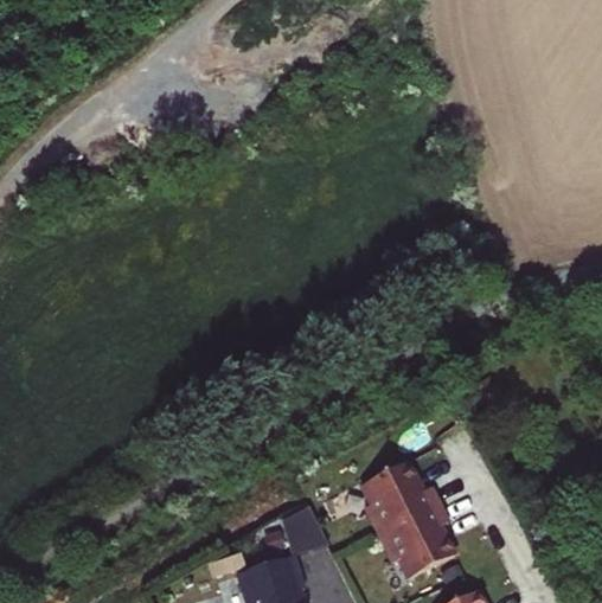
[(377,532),(439,501),(429,485),(421,488),(407,460),(359,483),(369,502),(364,505),(377,532)]
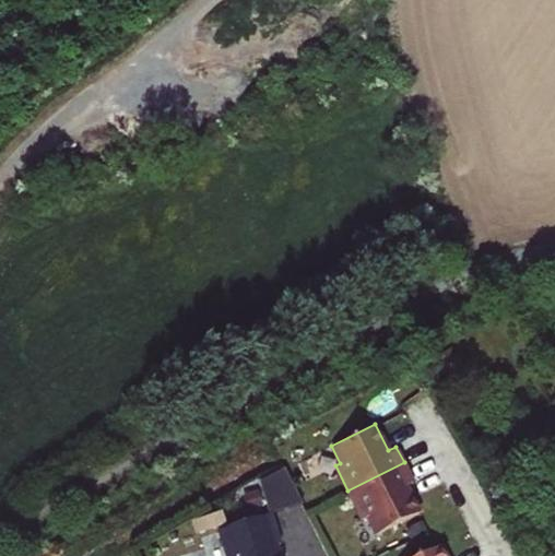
[(412,478),(404,462),(347,491),(361,516),(365,513),(375,531),(417,509),(404,482),(412,478)]
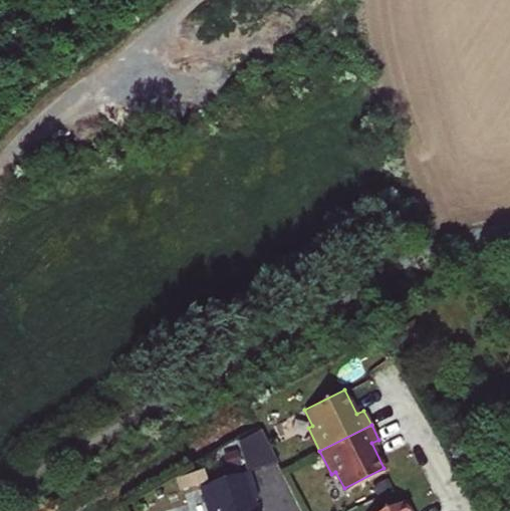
[(237,435),(248,468),(275,458),(264,426),(237,435)]
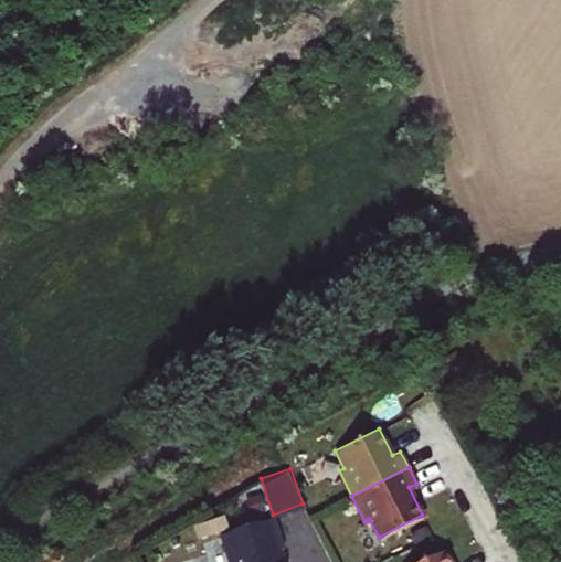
[(228,561),(281,561),(277,549),(281,547),(272,518),(219,534),(228,561)]
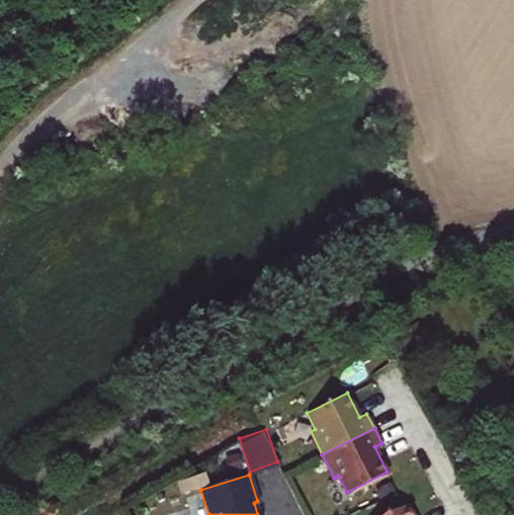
[(409,514),(404,504),(380,514),(409,514)]
